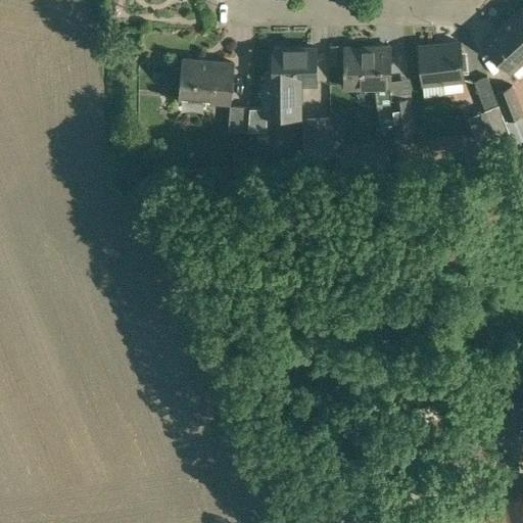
[(522,22),(515,13),(485,41),(511,69),(522,58),(522,22)]
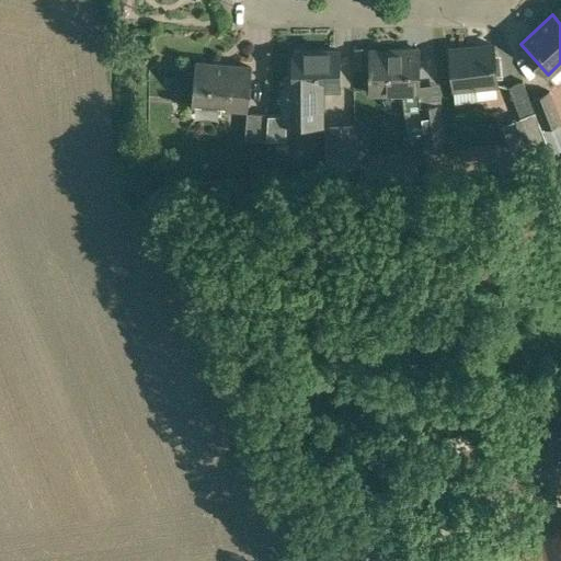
[(494,44),(449,48),(453,87),(497,82),(494,44)]
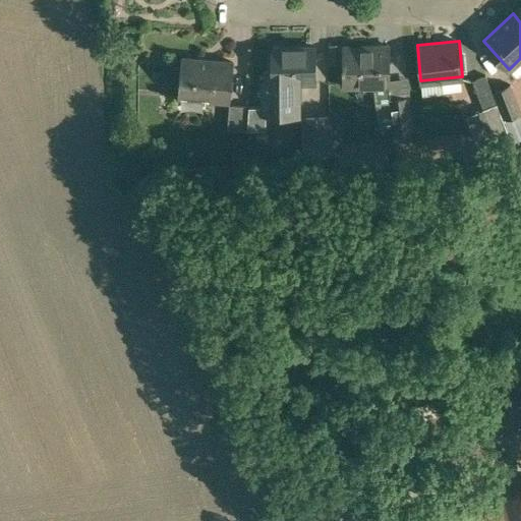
[(314,45),(274,45),(273,79),(263,79),(262,104),(249,104),(247,126),(264,126),(264,109),(297,109),(298,78),(314,78),(314,45)]
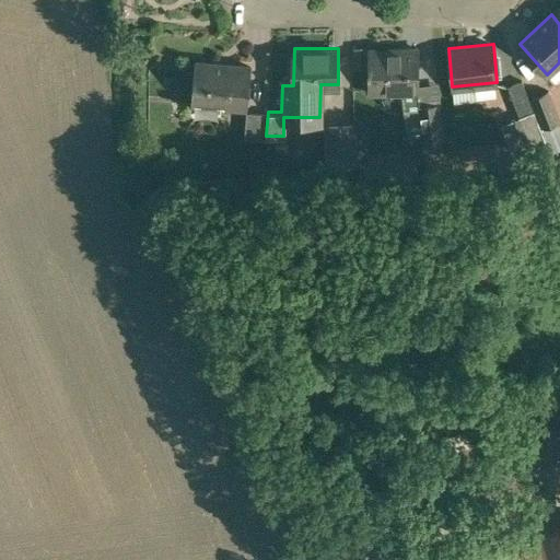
[(399,48),(399,50),(371,50),(371,48),(369,48),(369,90),(403,90),(419,90),(419,48),(399,48)]
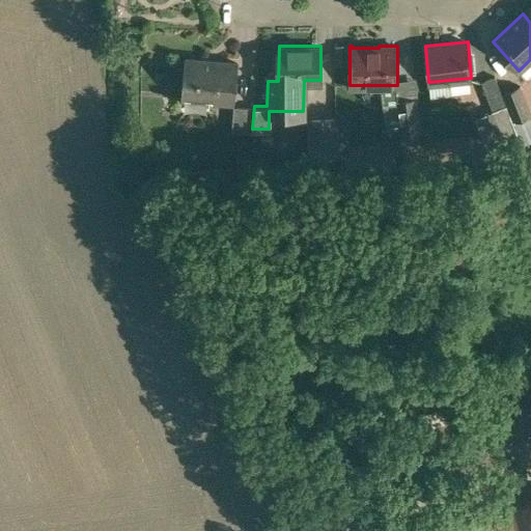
[(239,61),(187,57),(184,96),(185,96),(186,90),(216,92),(216,99),(235,101),(239,61)]
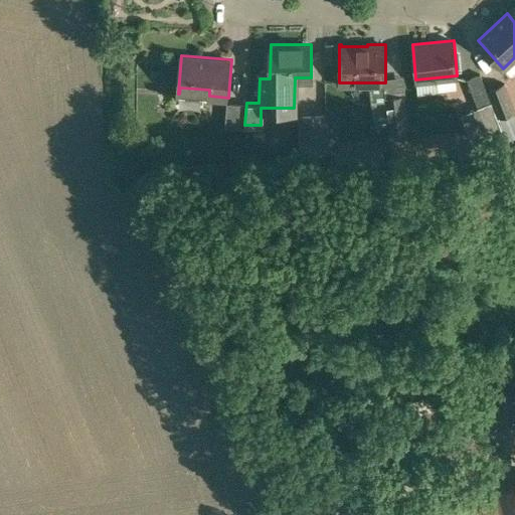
[(480,73),(467,78),(478,107),(478,108),(491,103),(480,73)]
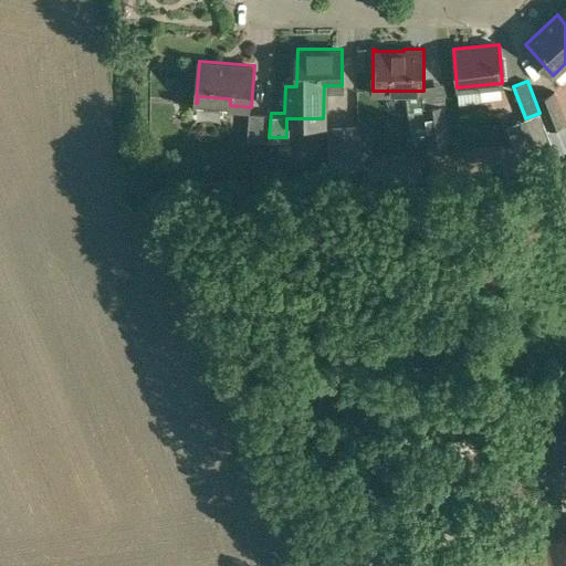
[(425,106),(423,91),(407,91),(411,135),(415,134),(413,133),(426,132),(423,106),(425,106)]
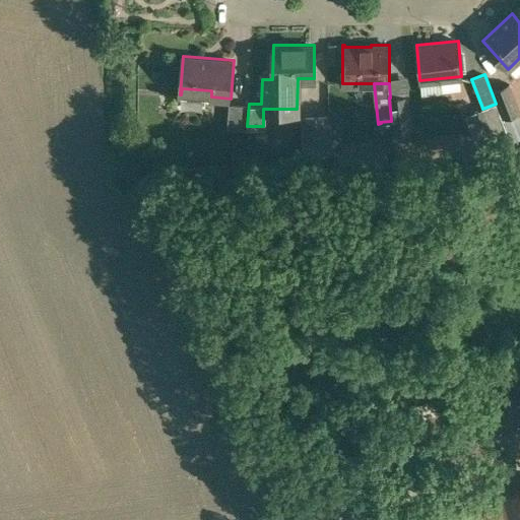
[(509,84),(494,90),(504,118),(519,112),(509,84)]
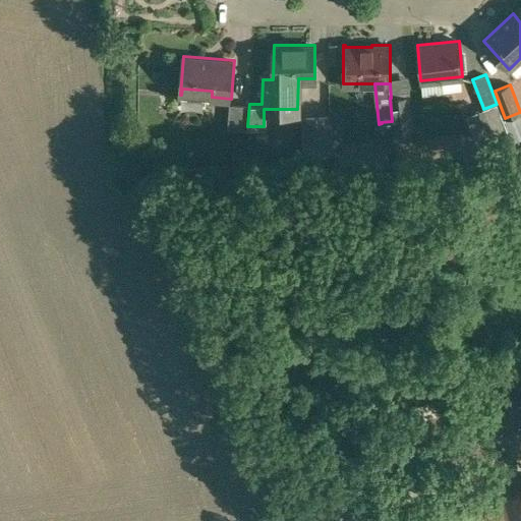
[(391,98),(390,98),(392,121),(394,133),(412,130),(408,96),(391,98)]
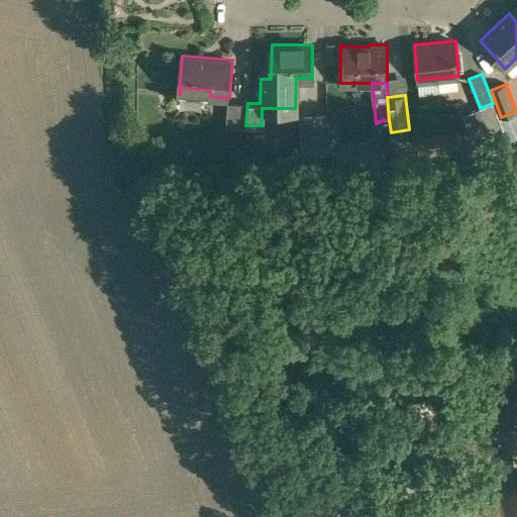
[(247,103),(228,101),(226,125),(245,127),(245,125),(247,103)]
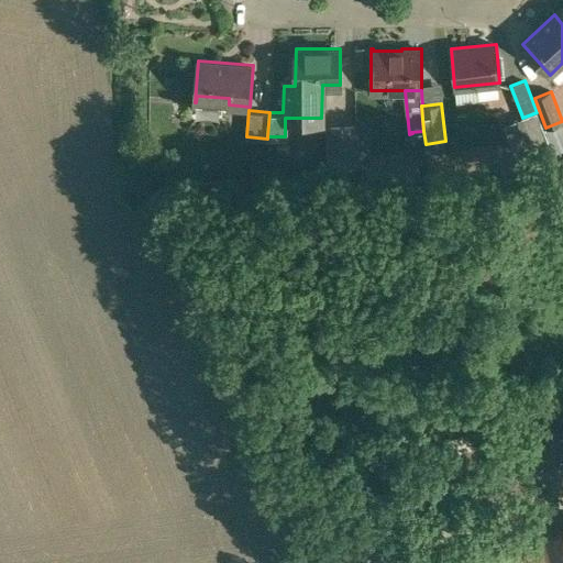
[(522,117),(505,124),(516,153),(549,140),(537,112),(522,118),(522,117)]
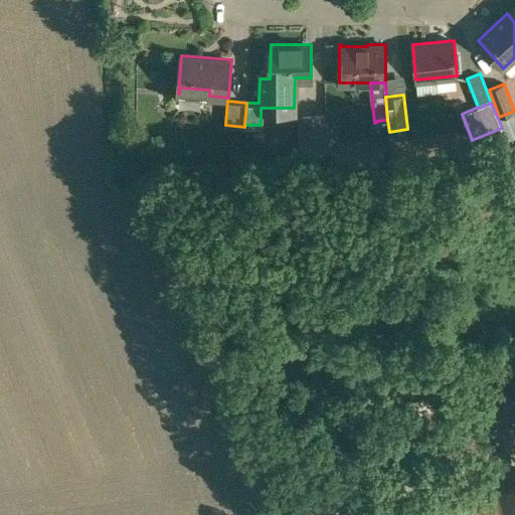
[(327,150),(326,114),(300,114),(301,150),(327,150)]
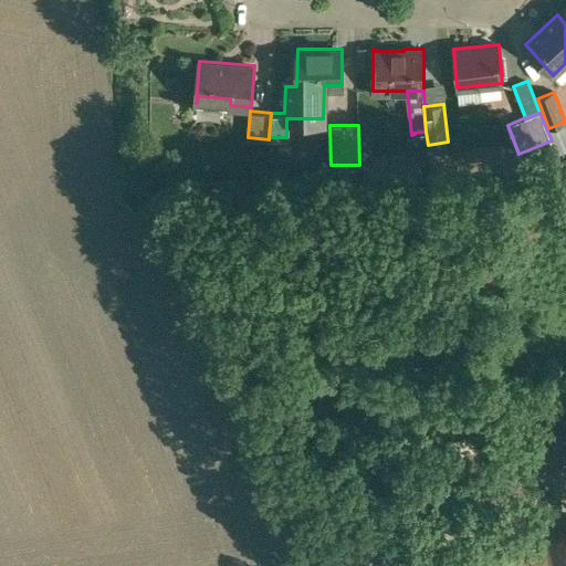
[(565,565),(565,531),(544,538),(544,540),(552,565),(565,565)]
